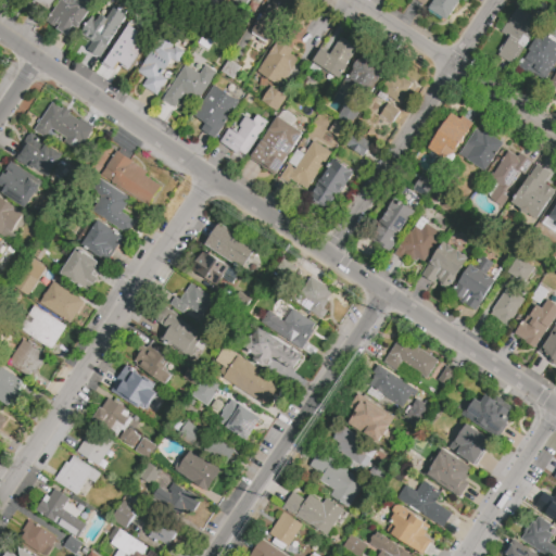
[(34,0),(53,0),(48,9),(34,0)]
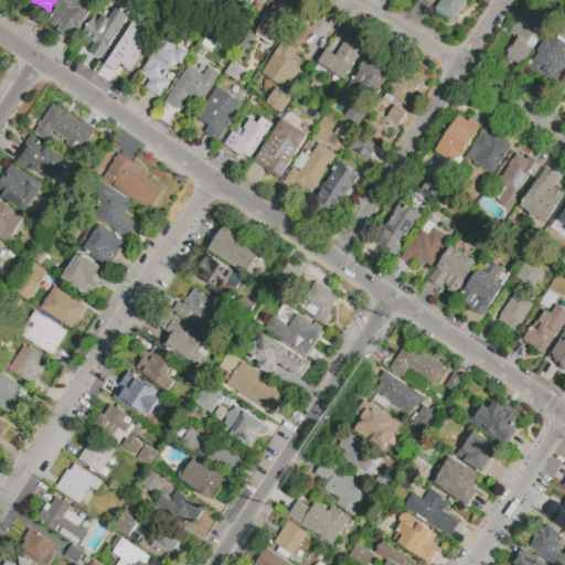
[(71,35),(50,21),(63,0),(96,0),(98,1),(80,29),(76,27),(71,35)]
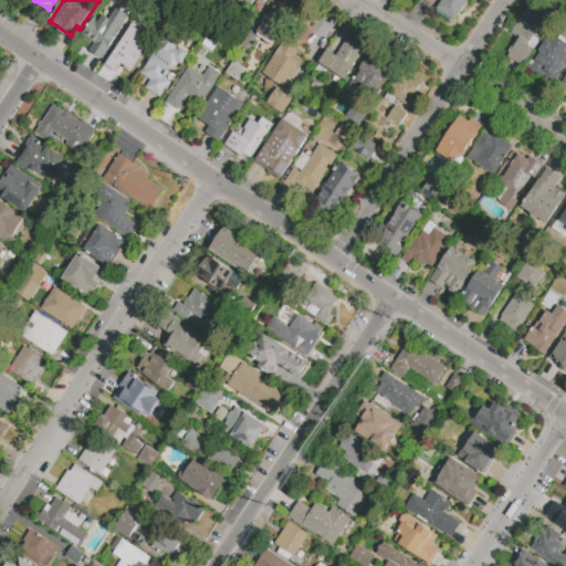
[(253,0),(259,0),(264,2),(265,0),(234,0),(233,3),(249,10),(253,0)]
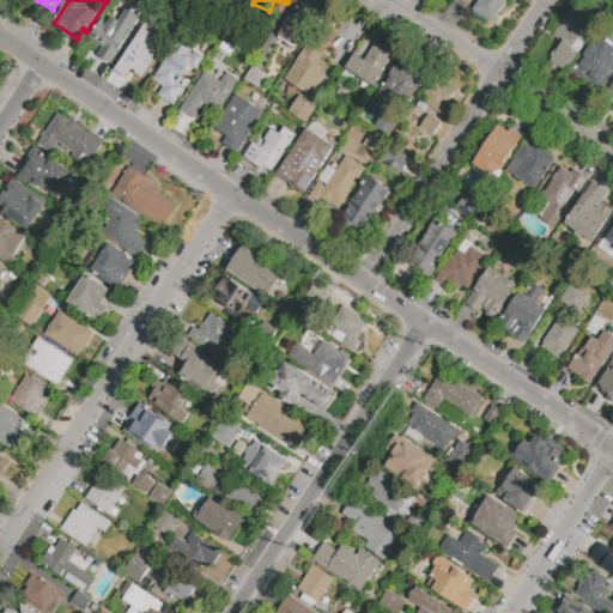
[(279,37),(303,0),(325,0),(327,1),(296,48),(295,48),(287,58),(273,49),(280,38),(279,37)]
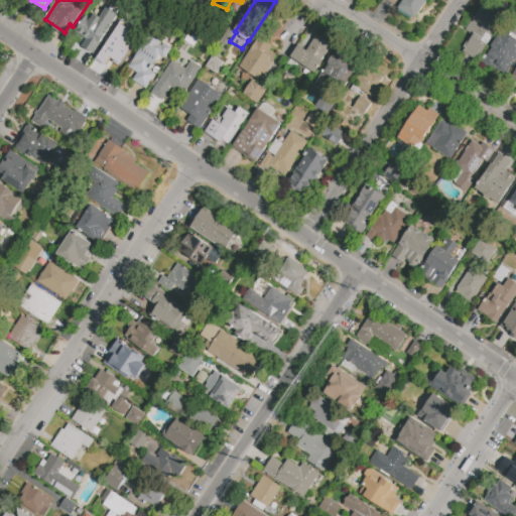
[(404,0),(435,0),(434,2),(431,0),(426,0),(415,19),(399,8),(404,0)]
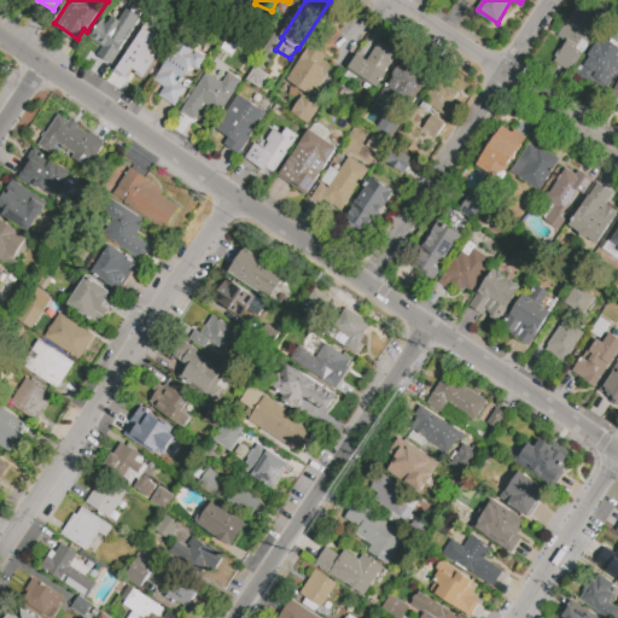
[(114,64),(98,54),(103,47),(89,39),(109,11),(121,19),(128,7),(144,18),(114,64)]
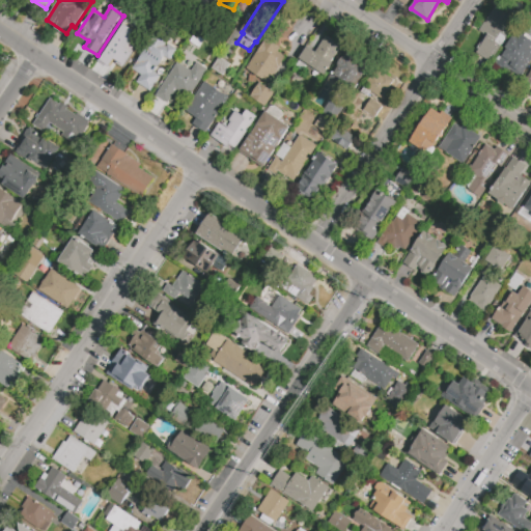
[(480,30),(495,7),(518,22),(492,62),(475,52),(486,34),(480,30)]
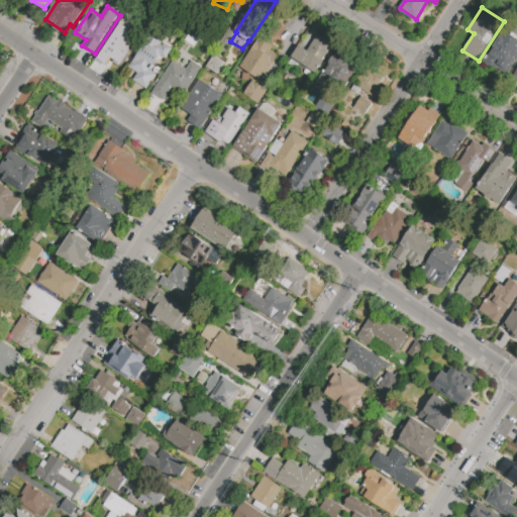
[(120,19),(128,24),(124,32),(129,35),(126,40),(136,46),(130,58),(119,50),(116,57),(106,50),(111,41),(108,39),(120,19)]
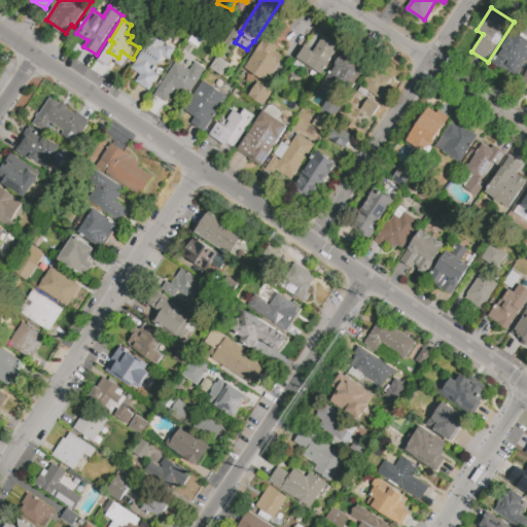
[(526,61),(515,79),(491,64),(498,53),(499,54),(503,48),(502,47),(510,35),(516,39),(519,34),(526,39),(526,61)]
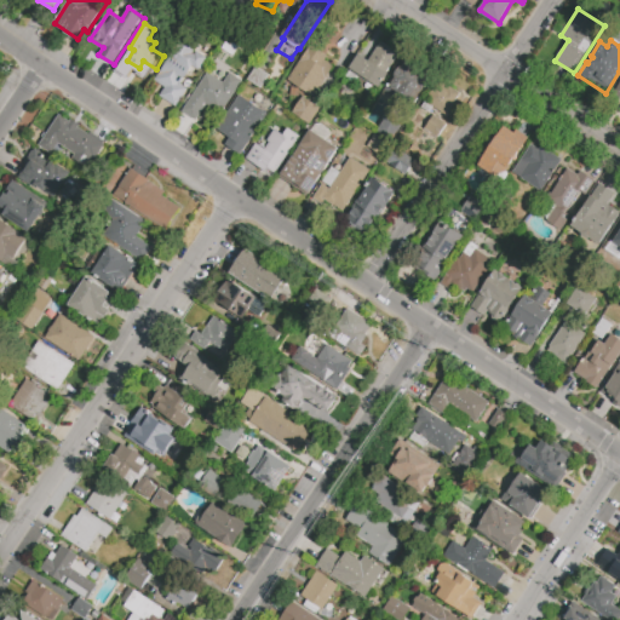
[(390,74),(380,87),(351,67),(361,53),(369,61),(383,41),(400,53),(388,72),(390,74)]
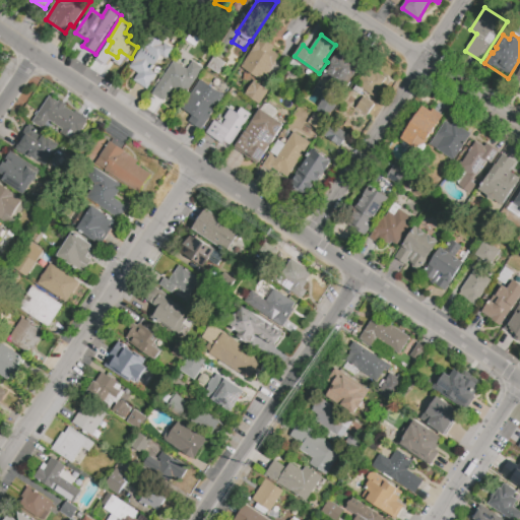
[(158,36),(166,40),(163,45),(164,46),(166,43),(174,48),(168,59),(161,55),(152,70),(157,74),(148,89),(134,80),(138,73),(130,68),(146,41),(153,45),(158,36)]
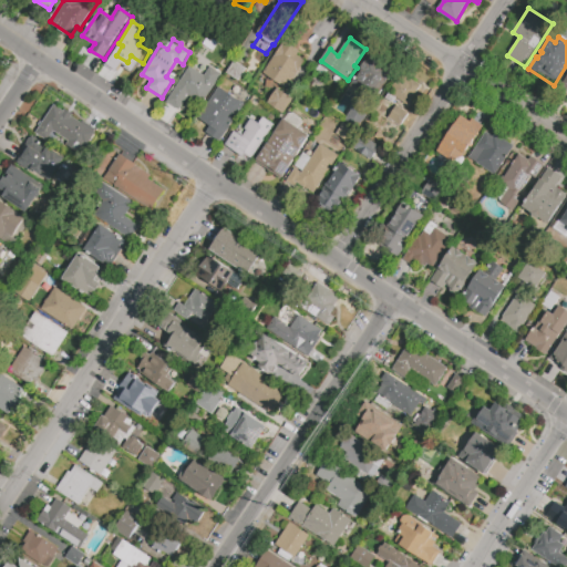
[(285,41),(300,52),(298,54),(307,61),(287,91),(263,74),(285,41)]
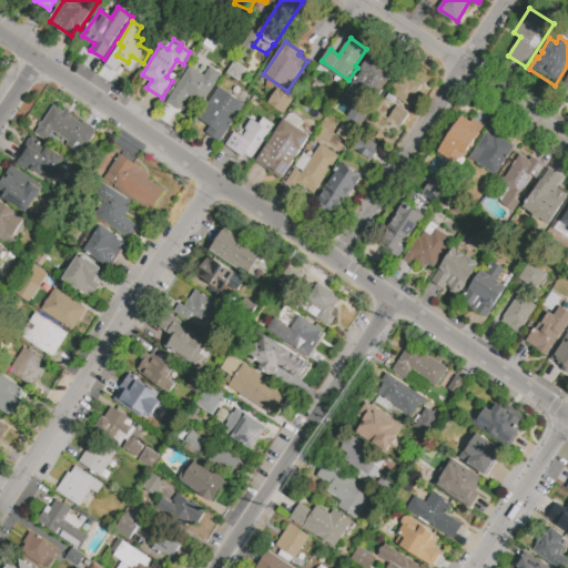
[(358,78),(363,71),(363,70),(363,69),(362,69),(366,62),(367,62),(368,61),(369,61),(374,54),(387,63),(384,68),(393,74),(387,82),(384,80),(377,91),(358,78)]
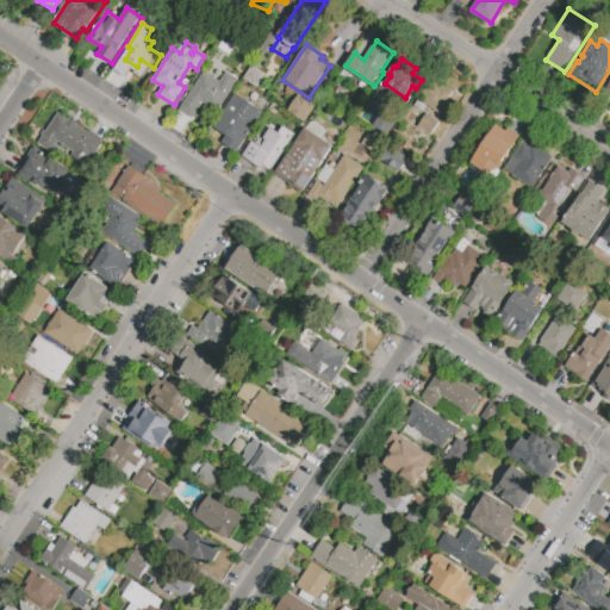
[(226,72),(240,80),(217,114),(203,105),(194,119),(179,110),(205,72),(221,81),(226,72)]
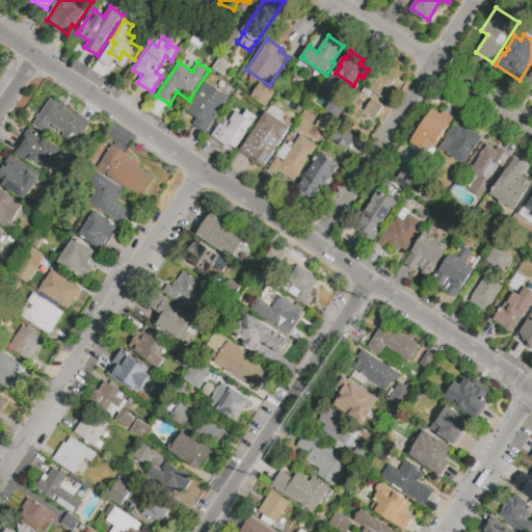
[(362,92),(378,69),(395,79),(381,99),(372,91),(369,98),(362,92)]
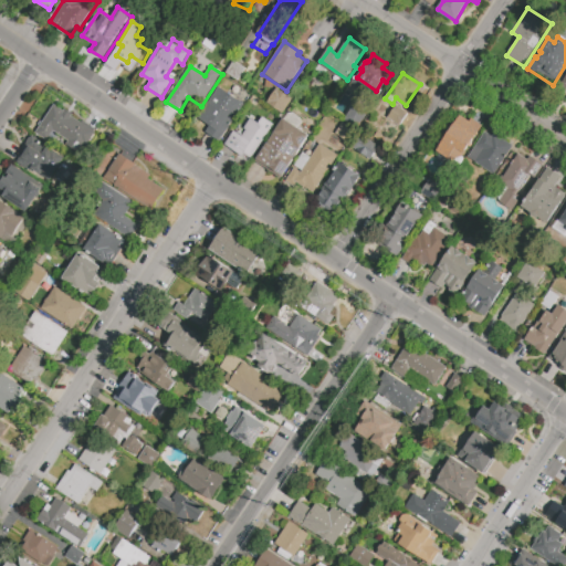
[(219,86),(245,104),(220,142),(206,133),(210,125),(198,117),(219,86)]
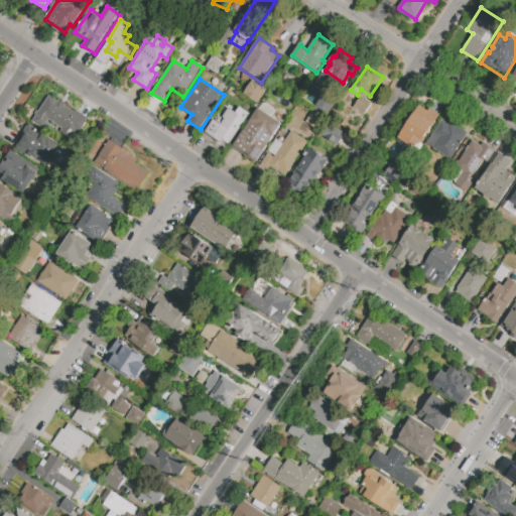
[(253,81),(267,90),(258,104),(244,95),(253,81)]
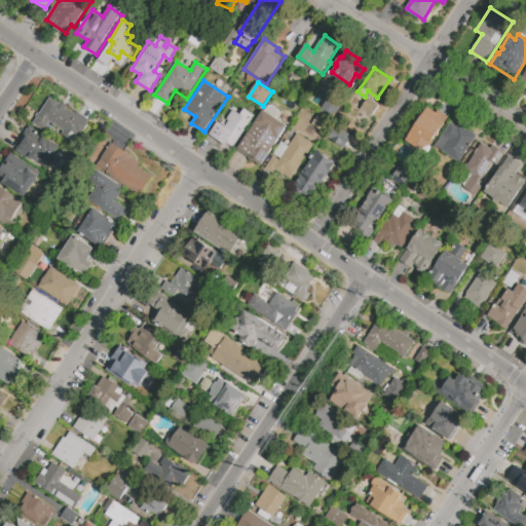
[(33,124),(49,98),(59,104),(60,102),(67,107),(66,108),(75,114),(76,112),(87,120),(86,122),(87,123),(80,136),(77,134),(74,139),(71,137),(69,140),(61,135),(63,132),(49,122),(43,130),(33,124)]
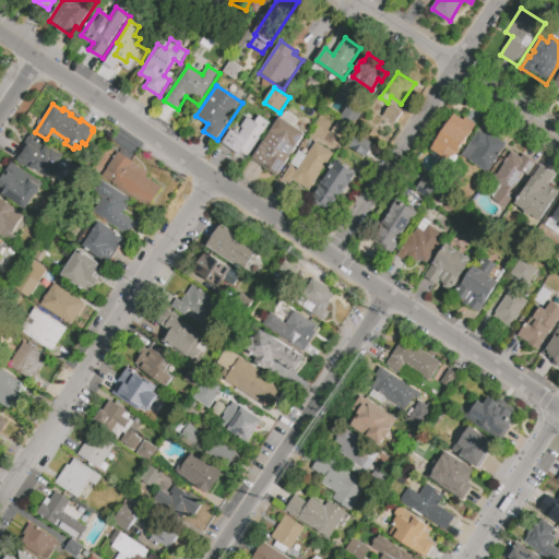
[(395,125),(382,117),(391,104),(403,111),(395,125)]
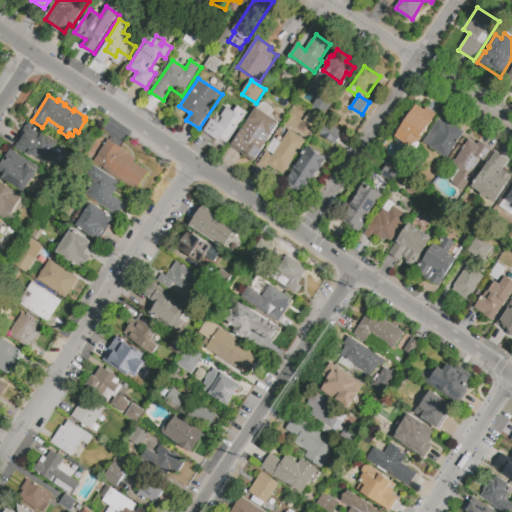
[(331,104),(321,96),(313,106),(323,114),(331,104)]
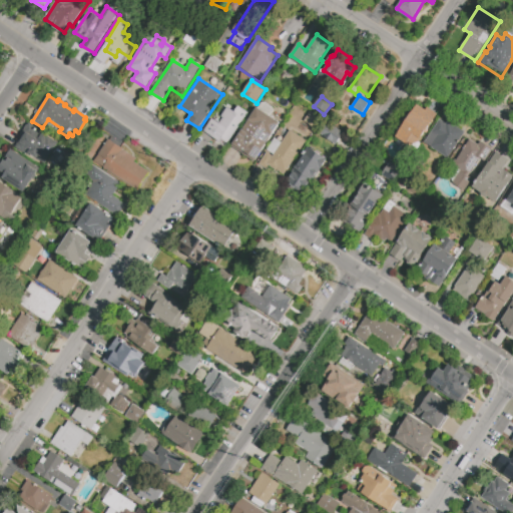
[(417,104),(426,110),(428,106),(438,112),(420,142),(409,145),(396,137),(417,104)]
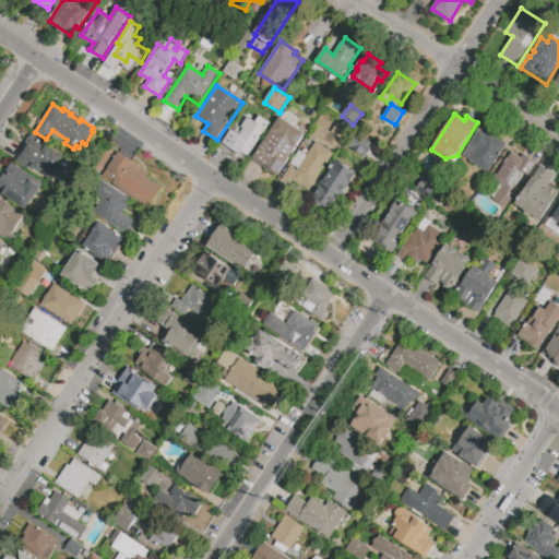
[(230,130),(239,135),(242,129),(241,128),(248,117),(256,122),(260,116),(270,122),(268,126),(269,127),(249,157),(241,153),(240,155),(222,143),(230,130)]
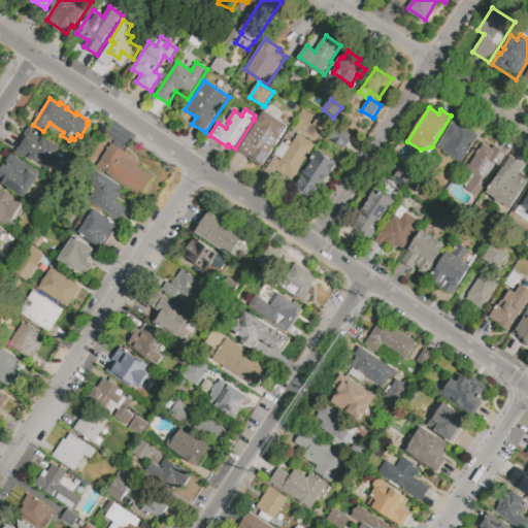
[(289,126),(262,167),(238,151),(265,110),(289,126)]
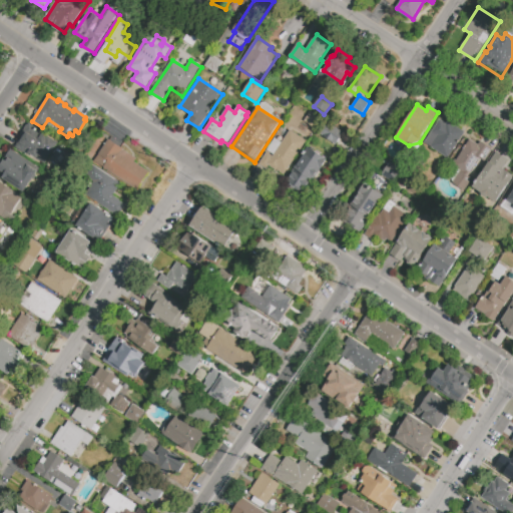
[(464,132),(447,158),(424,143),(440,119),(447,124),(448,121),(464,132)]
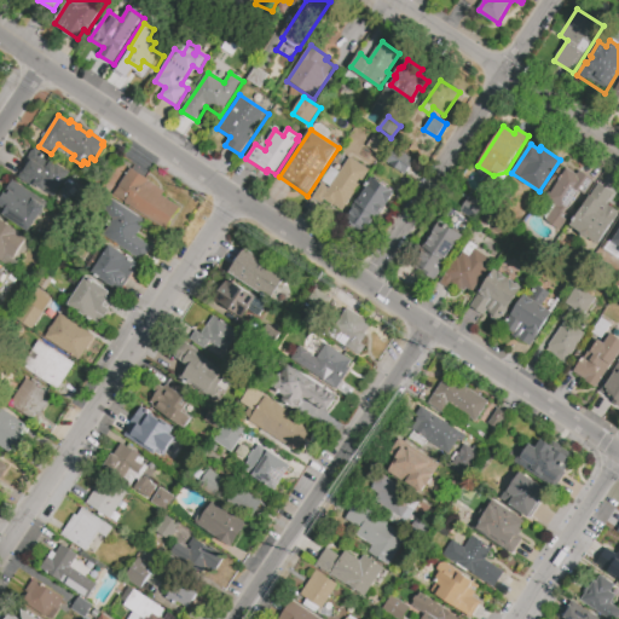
[(385,161),(395,145),(415,158),(405,174),(385,161)]
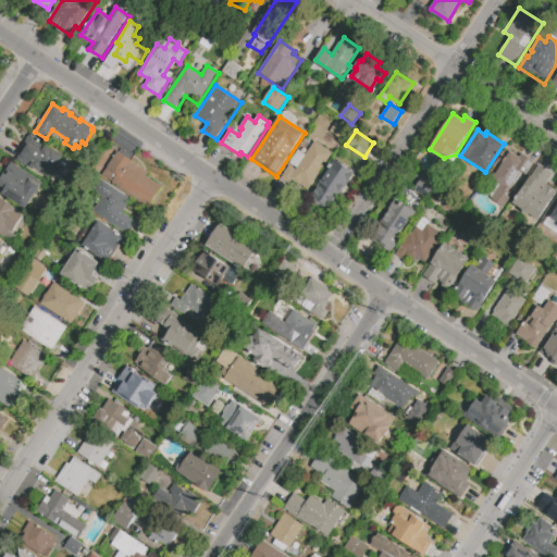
[(31,133),(47,144),(45,146),(50,149),(52,147),(64,155),(48,178),(32,168),(31,170),(16,160),(21,153),(12,148),(19,138),(28,145),(29,143),(26,140),(31,133)]
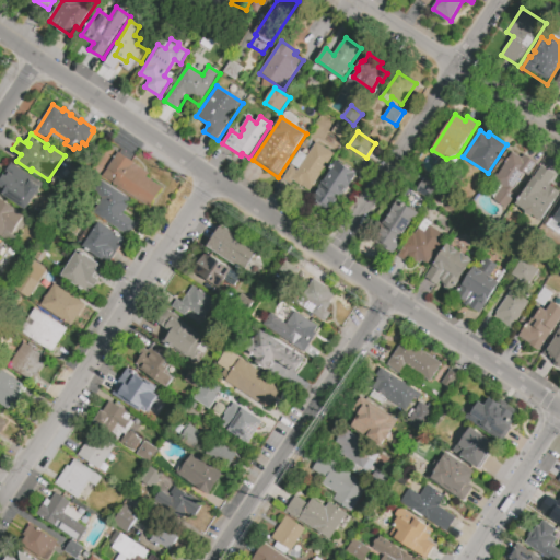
[(284,177),(292,166),(298,171),(316,141),(336,154),(311,191),(303,186),(302,187),(292,179),(290,182),(284,177)]
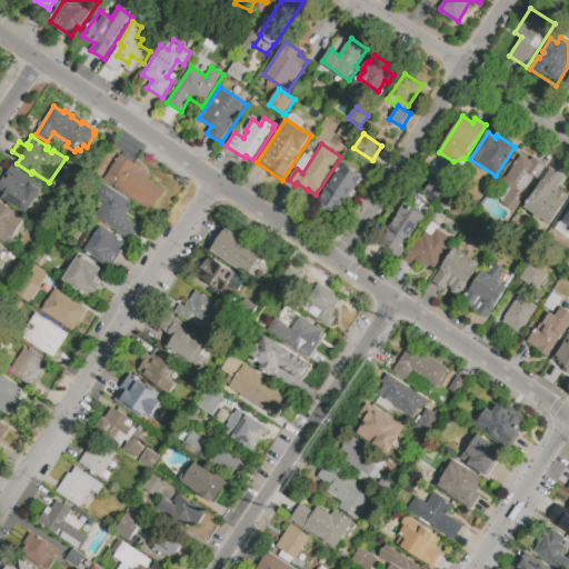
[(105,178),(120,155),(151,176),(149,180),(166,191),(152,211),(105,178)]
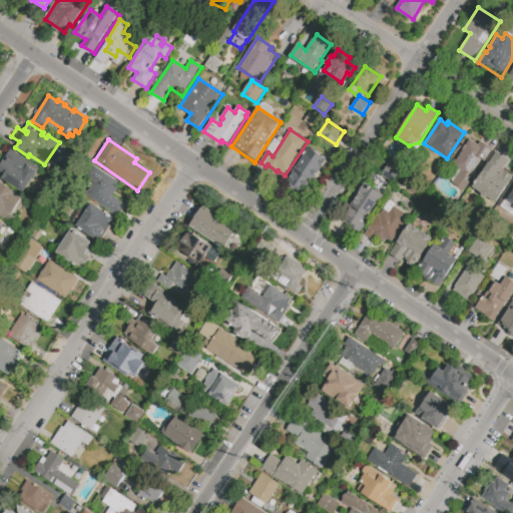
[(469,139),(479,144),(480,142),(492,149),(485,161),(480,158),(469,176),(473,178),(465,190),(450,180),(456,169),(452,167),(469,139)]
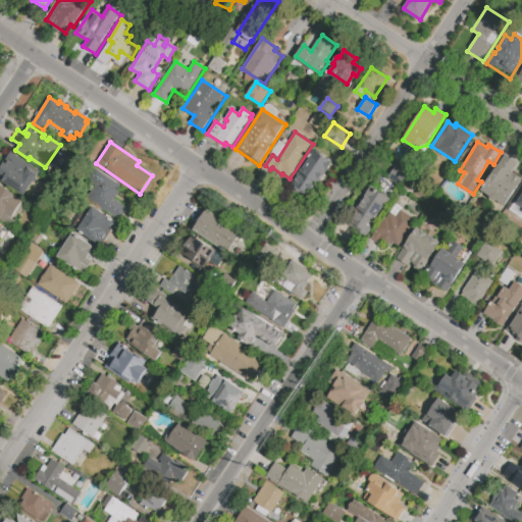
[(314,150),(332,162),(309,198),(290,186),(314,150)]
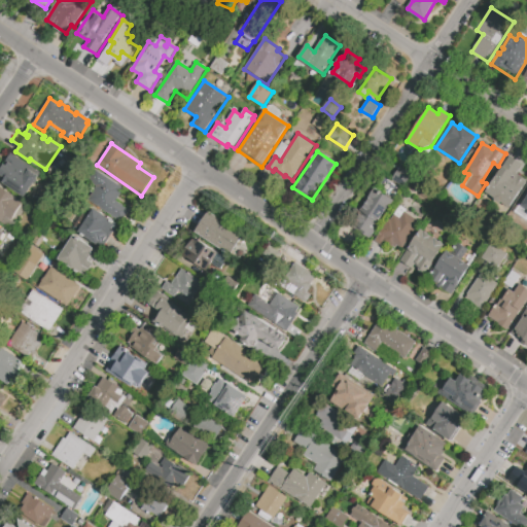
[(11,153),(41,174),(25,198),(0,180),(0,171),(4,165),(6,166),(9,162),(7,160),(11,153)]
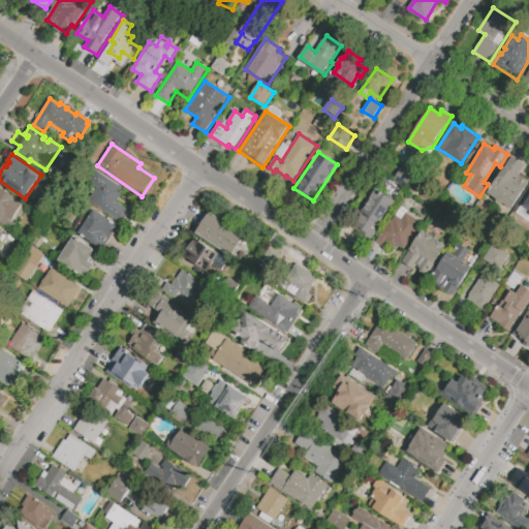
[(510,156),(524,165),(518,174),(528,181),(510,211),(496,200),(496,199),(487,193),(510,156)]
